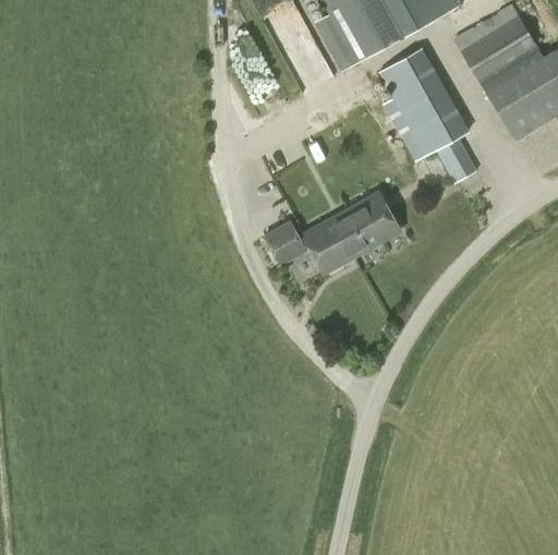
[(458,5),(455,0),(322,0),(328,12),(313,21),(342,70),(375,51),(458,5)]
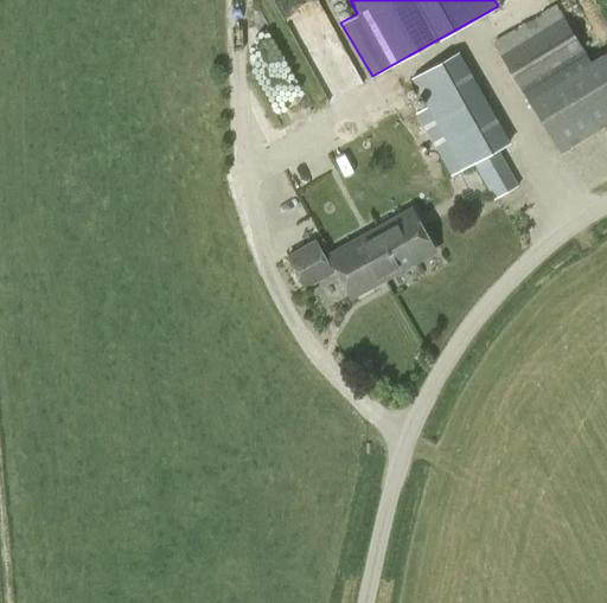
[(491,40),(522,90),(586,52),(555,1),(491,40)]
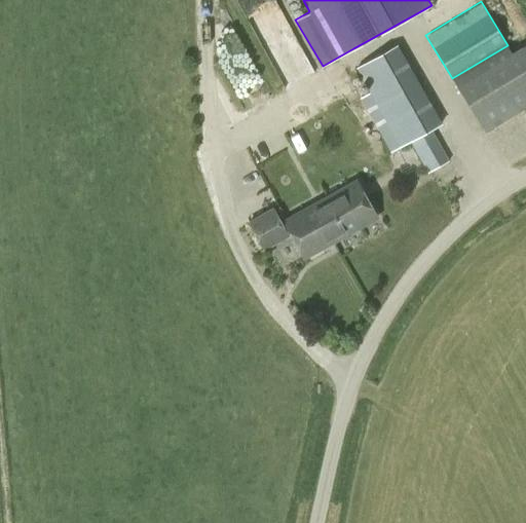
[(484,131),(525,105),(525,41),(456,84),(484,131)]
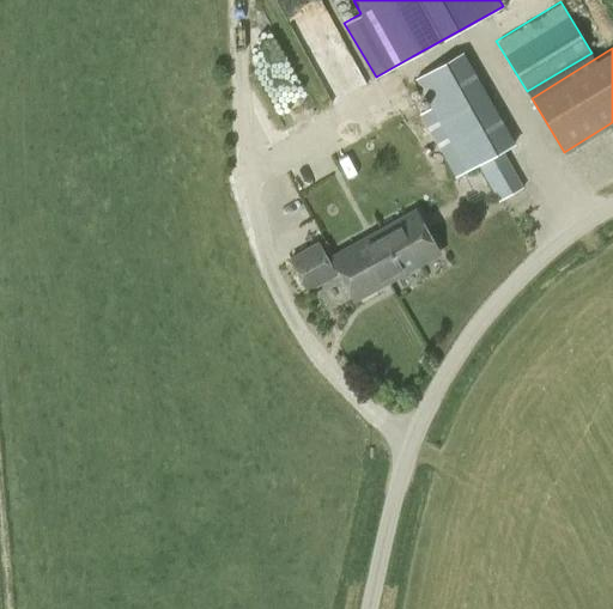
[(429,105),(419,110),(456,176),(478,164),(498,200),(523,186),(503,150),(515,142),(462,50),(413,77),(429,105)]
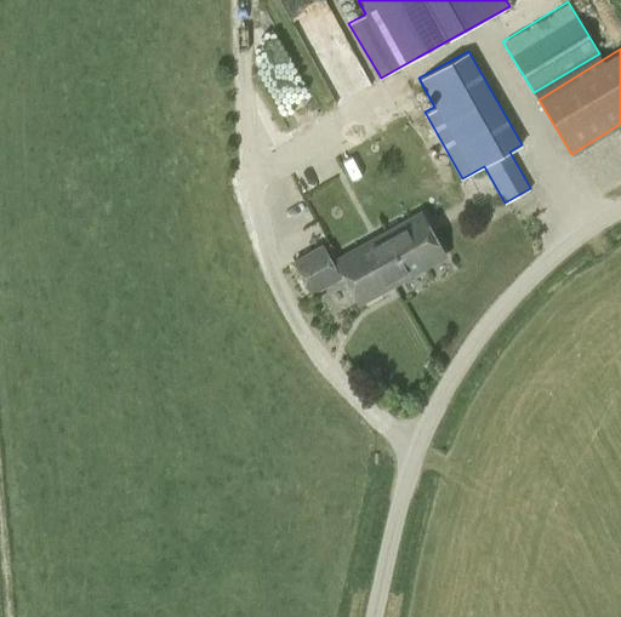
[(444,253),(421,212),(386,232),(392,243),(370,256),(388,285),(444,253)]
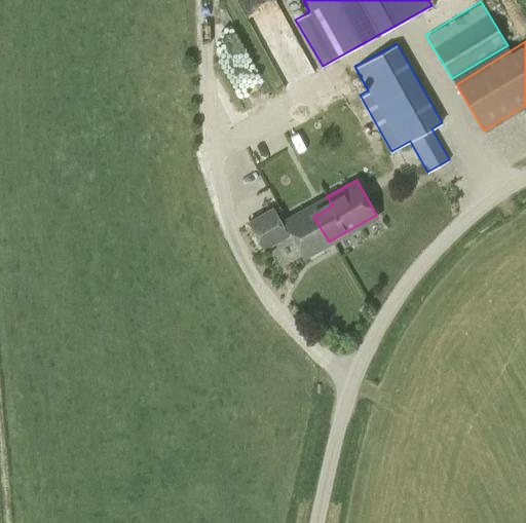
[(332,206),(327,196),(280,222),(272,208),(249,221),(263,248),(291,232),(304,256),(329,241),(313,217),(332,206)]
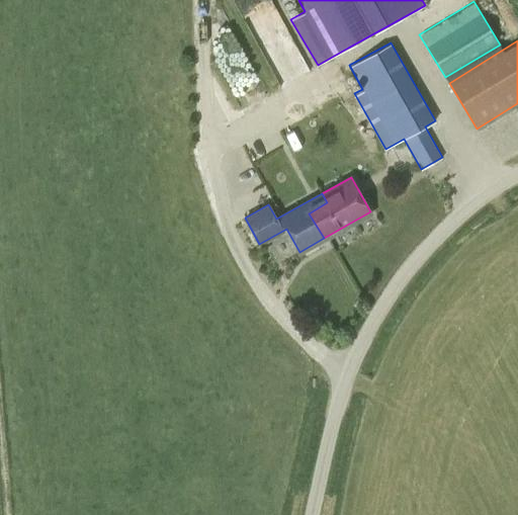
All buildings are outlined.
